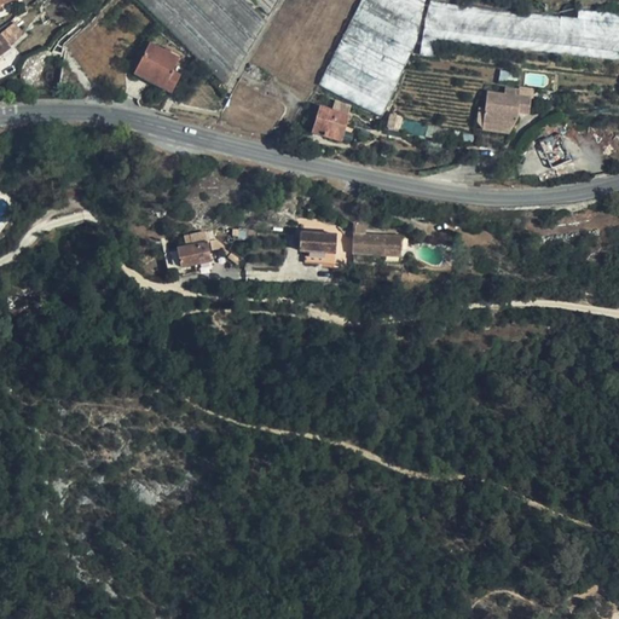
[(277,0),(138,0),(191,52),(227,87),(277,0)]
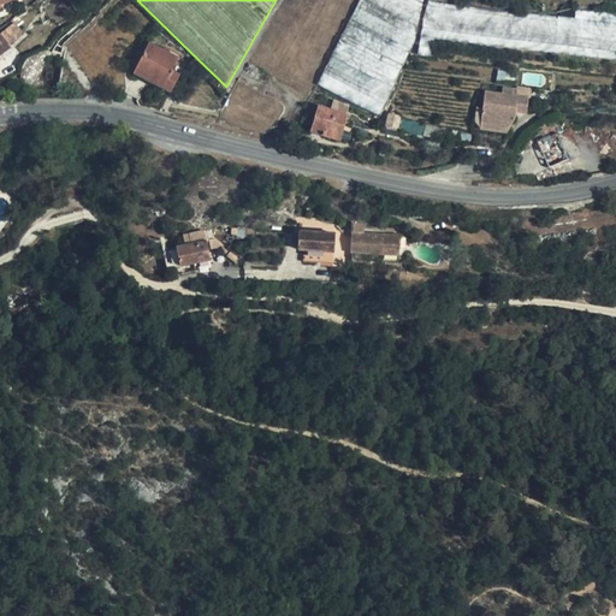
[(421,0),(359,0),(318,84),(379,116),(410,49),(421,7),(421,1),(421,0)]
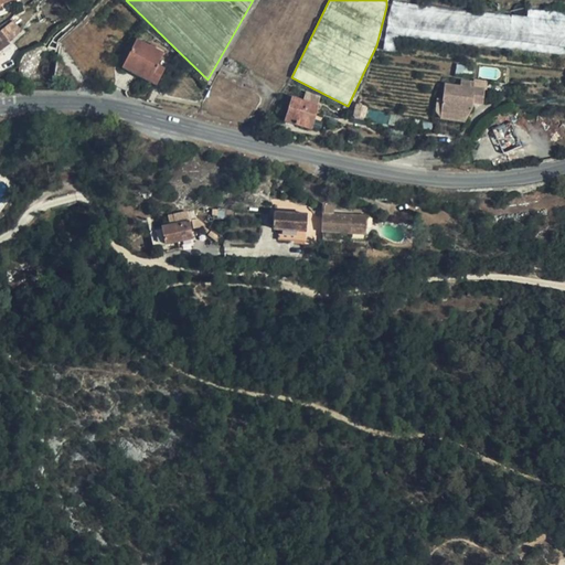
[(415,71),(436,6),(393,1),(387,17),(383,51),(381,51),(374,65),(415,71)]
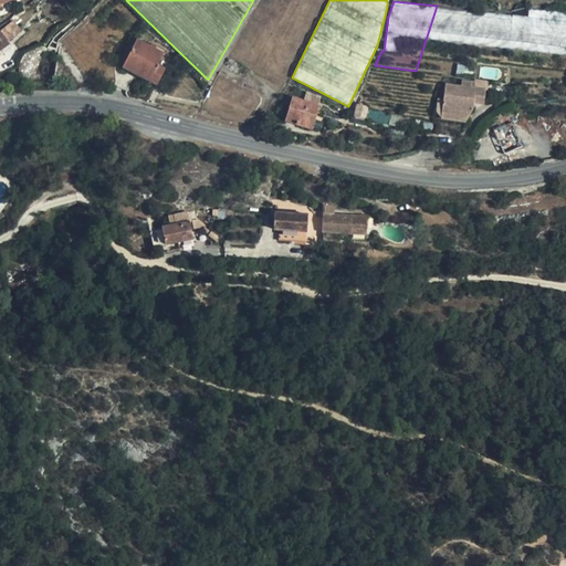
[(563,72),(565,51),(565,12),(565,13),(528,9),(526,17),(524,16),(522,17),(521,17),(519,17),(517,16),(516,14),(437,6),(416,71),(503,82),(505,66),(563,72)]
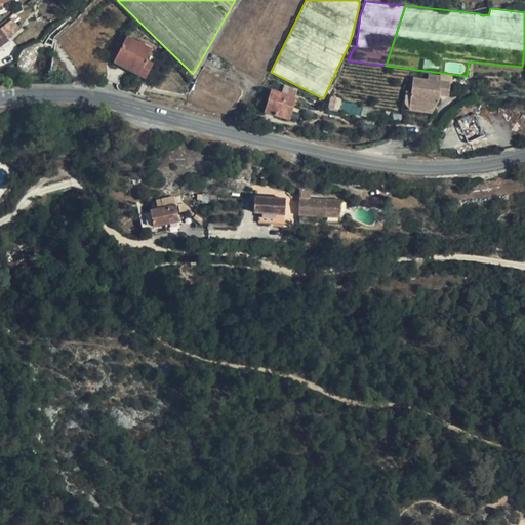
[(13,19),(3,28),(10,36),(19,27),(13,19)]
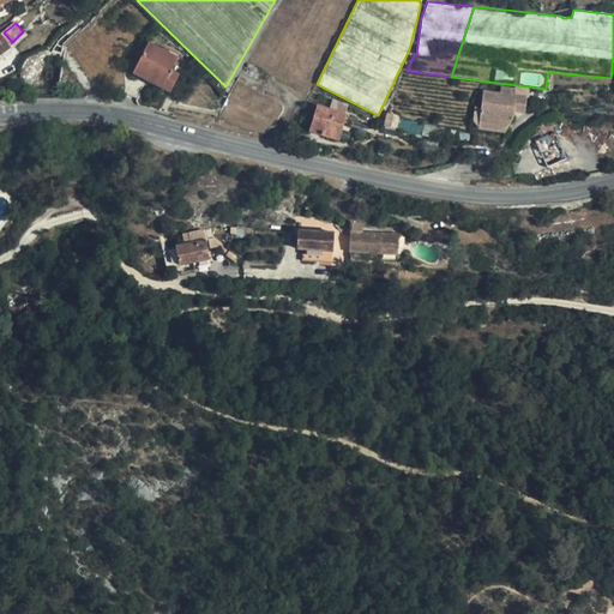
[(10,44),(12,42),(4,32),(1,34),(10,44)]
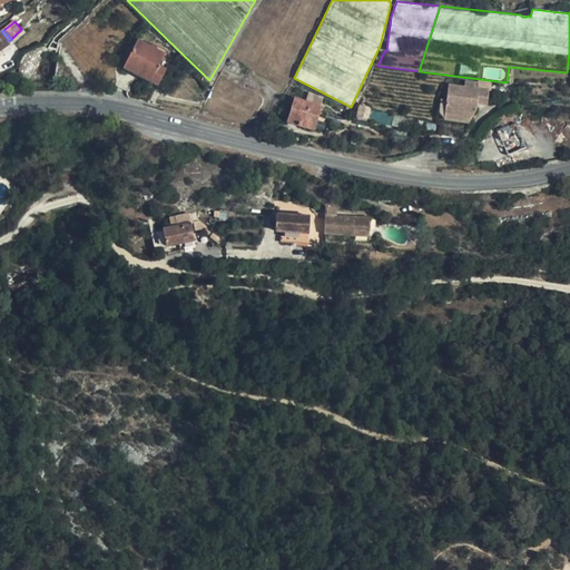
[(9,41),(1,31),(0,31),(0,50),(10,43),(9,41)]
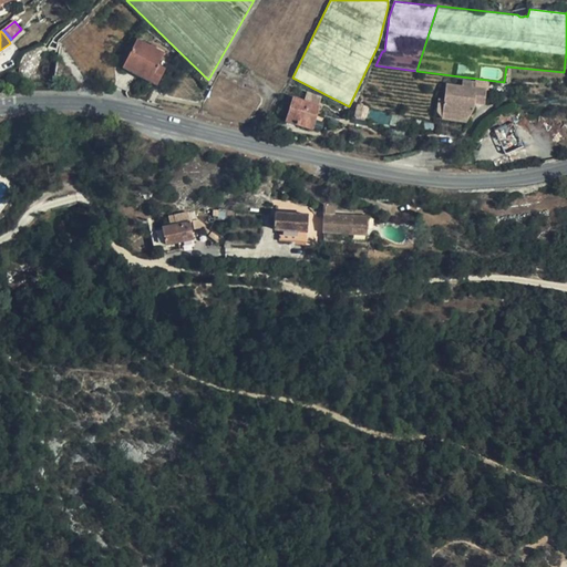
[(150,47),(136,40),(125,62),(140,70),(137,74),(157,84),(164,70),(157,66),(163,54),(155,50),(157,47),(152,43),(150,47)]
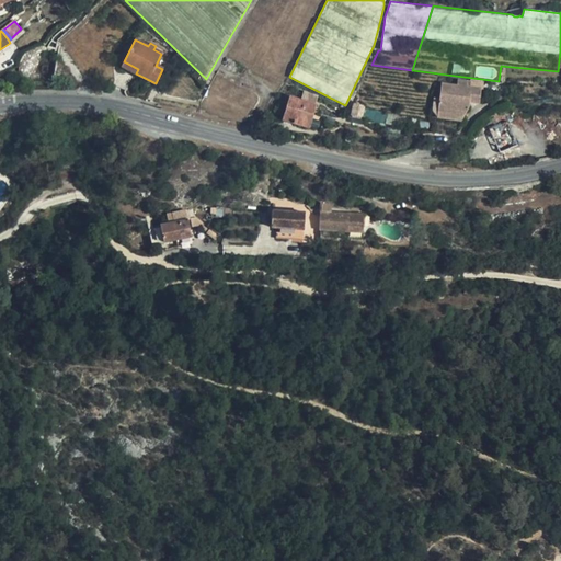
[(138,69),(124,61),(122,67),(136,73),(138,69)]
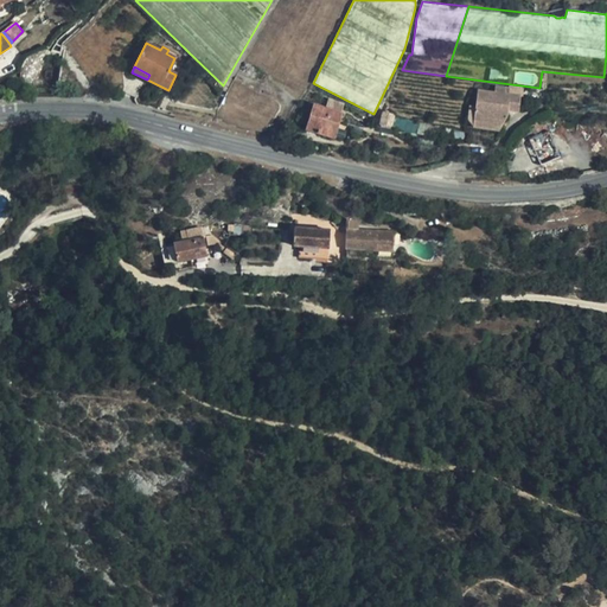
[(522,89),(510,87),(509,96),(521,97),(522,89)]
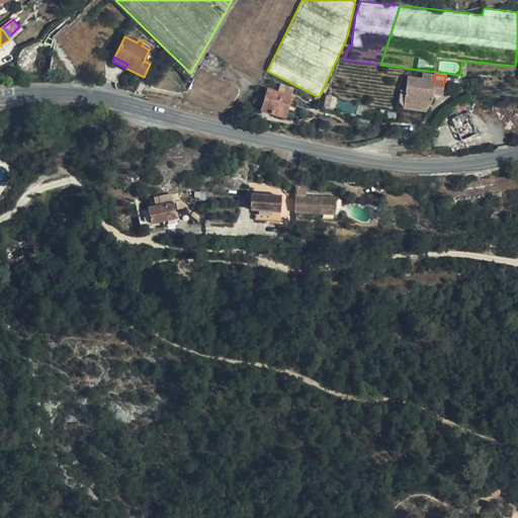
[(432,76),(423,75),(422,80),(408,78),(404,104),(418,105),(427,110),(433,99),(433,94),(442,95),(444,83),(434,82),(431,81),(432,76)]
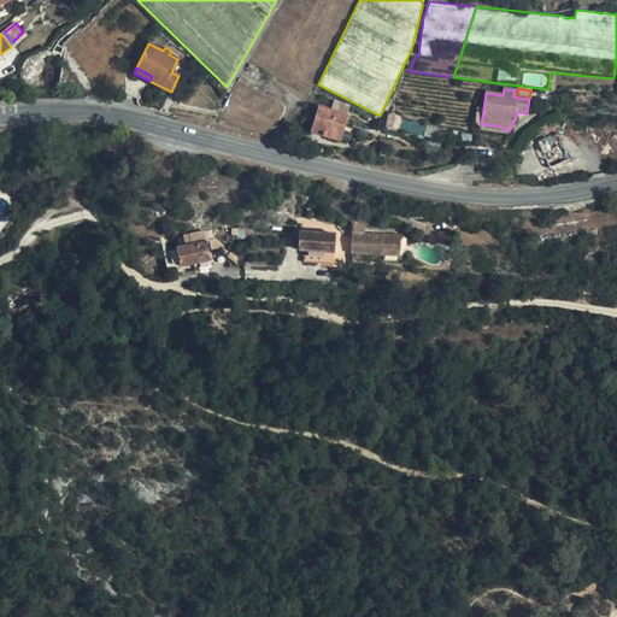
[(347,116),(319,107),(312,128),(323,131),(323,135),(340,141),(347,116)]
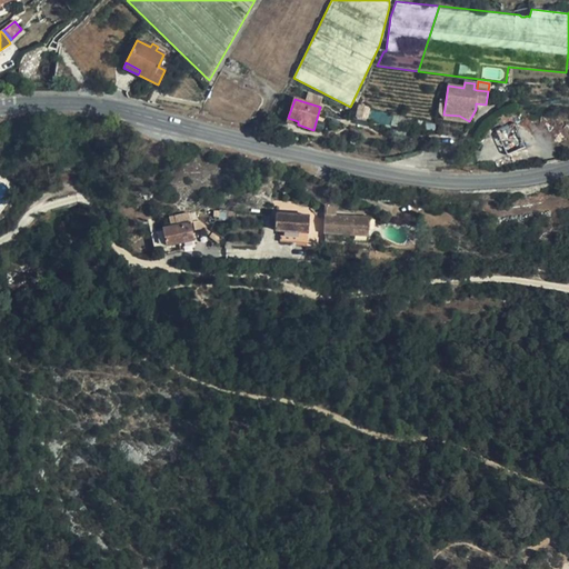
[(370,107),(359,105),(358,111),(357,117),(367,119),(369,109),(370,107)]
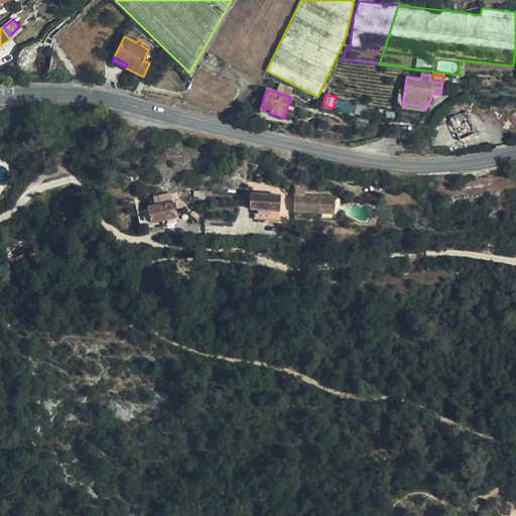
[(362,111),(364,111),(365,107),(352,103),(352,104),(335,99),(333,108),(349,113),(360,116),(362,111)]
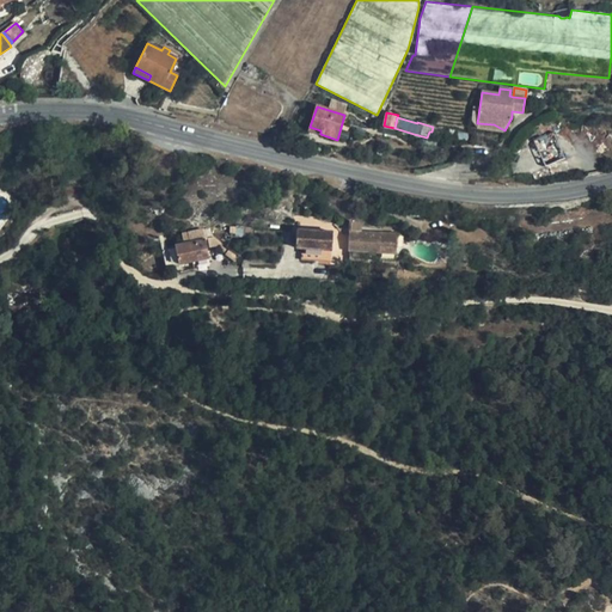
[(494,124),(477,123),(477,128),(503,133),(505,130),(494,124)]
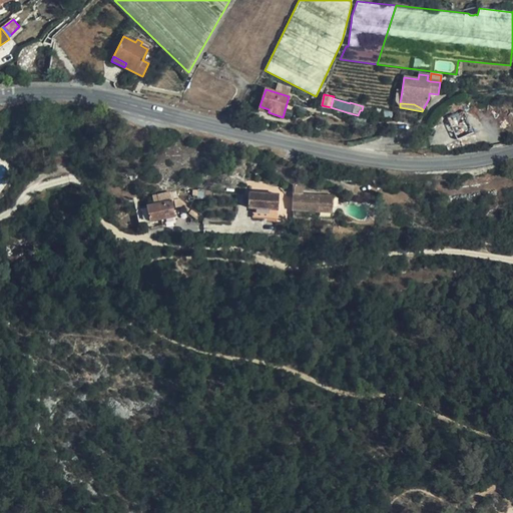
[(469,122),(464,111),(448,118),(457,140),(473,133),(469,122)]
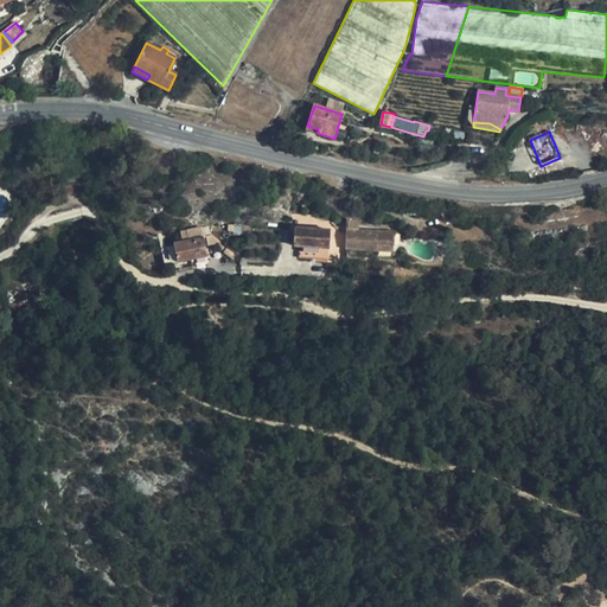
[(438,140),(425,139),(420,153),(436,154),(438,140)]
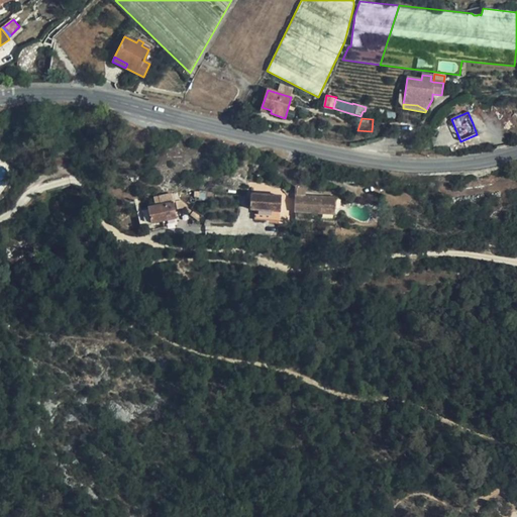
[(297,196),(296,212),(321,213),(321,209),(335,209),(335,198),(305,196),(305,190),(310,190),(310,185),(304,185),(297,189),(297,196)]
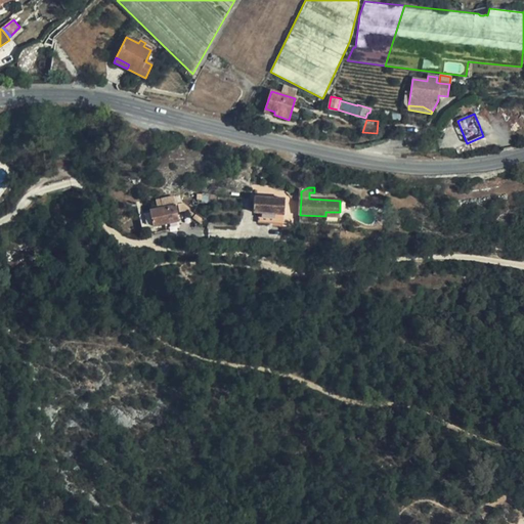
[(168,207),(163,208),(164,217),(166,223),(179,221),(174,197),(167,199),(168,207)]
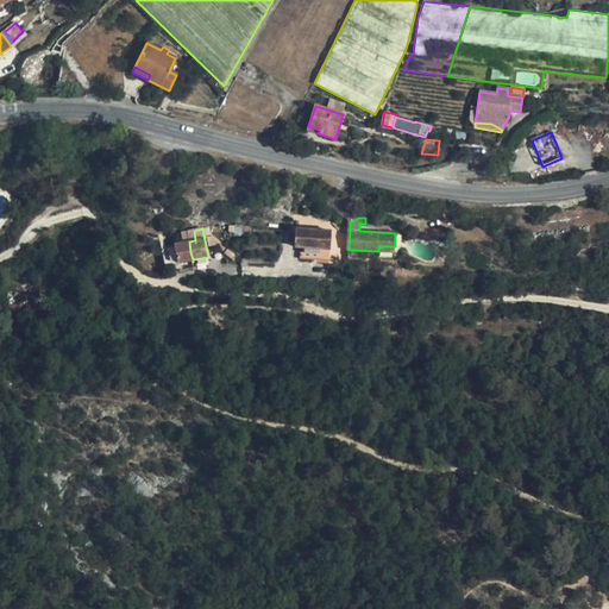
[(333,231),(297,228),(296,246),(332,249),(333,231)]
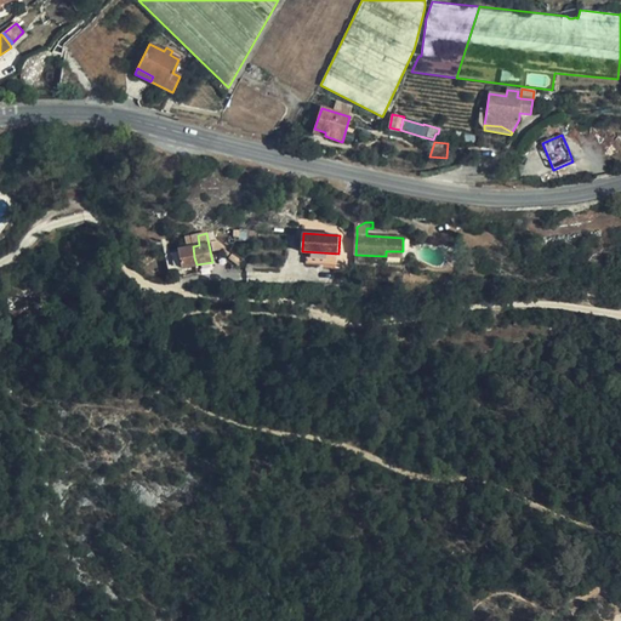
[(187,248),(193,246),(199,245),(198,235),(191,237),(184,238),(187,248)]
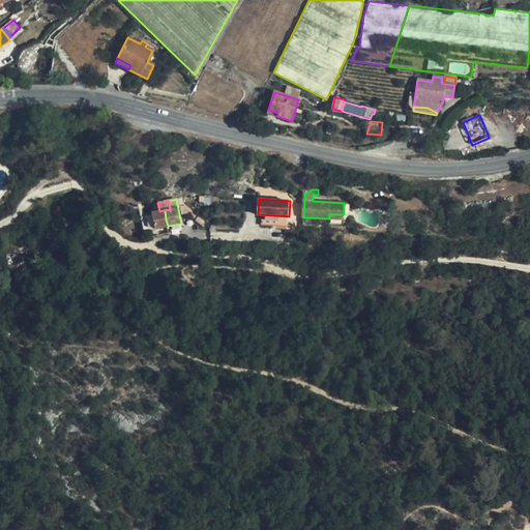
[(193,212),(186,205),(180,206),(182,214),(193,212)]
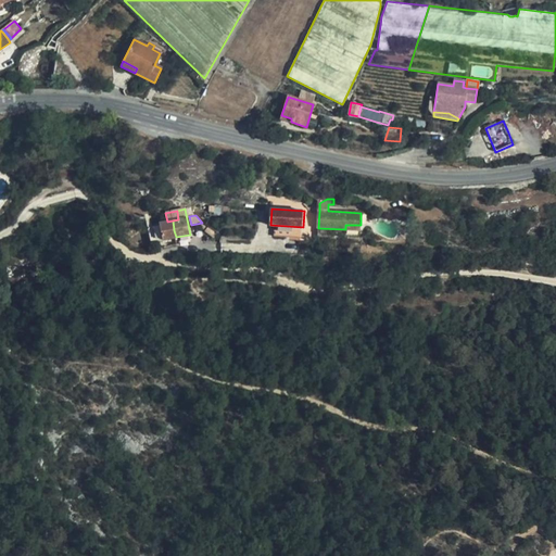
[(154,241),(176,237),(174,230),(173,220),(167,222),(153,225),(152,228),(154,241)]
